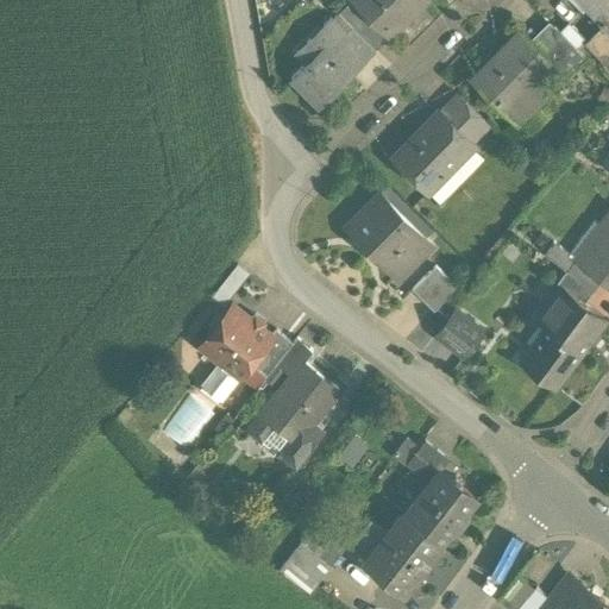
[(426,0),(351,0),(352,1),(389,38),(427,0),(426,0)]
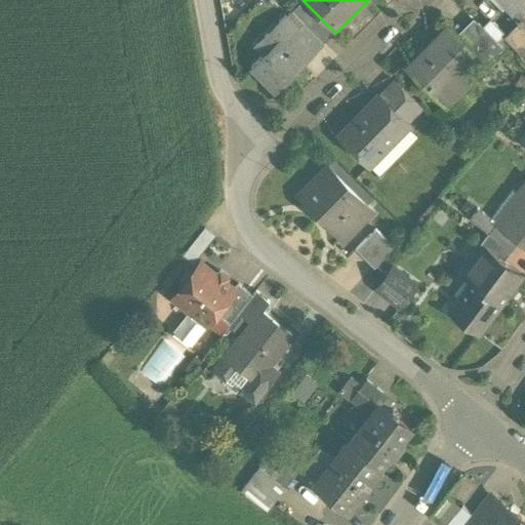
[(524,0),(498,0),(516,17),(517,16),(521,21),(522,21),(524,23),(524,0)]
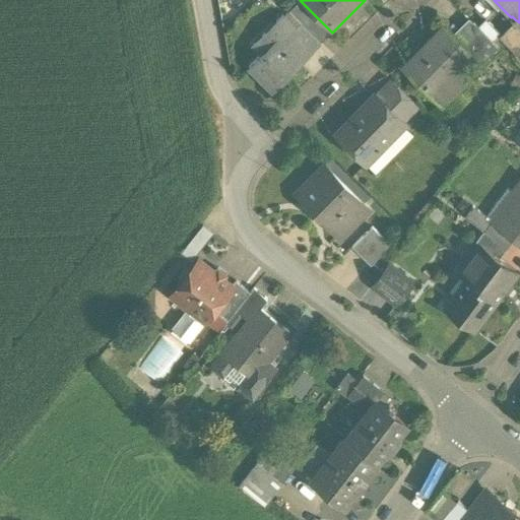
[(332,33),(301,1),(288,12),(301,24),(320,44),(332,33)]
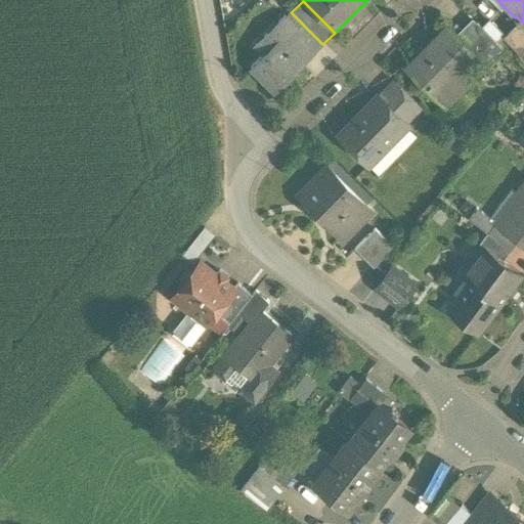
[(274,49),(267,56),(265,54),(262,56),(250,69),(274,92),(313,53),(294,34),(298,30),(285,16),(263,37),(274,49)]
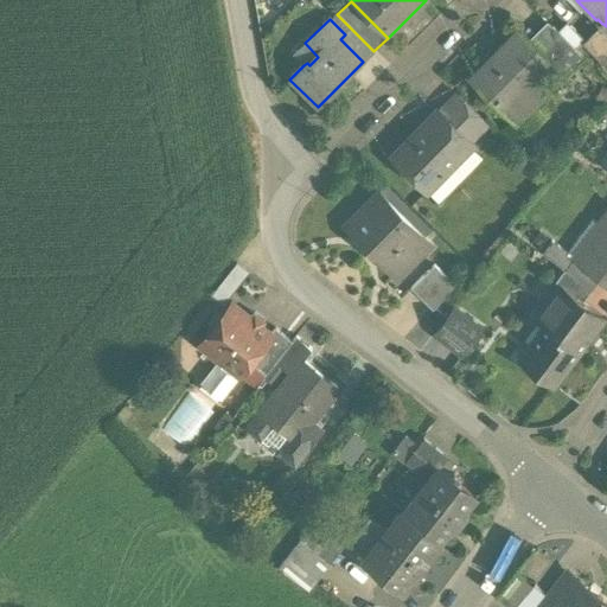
[(606,26),(604,24),(602,24),(582,44),(606,68),(606,26)]
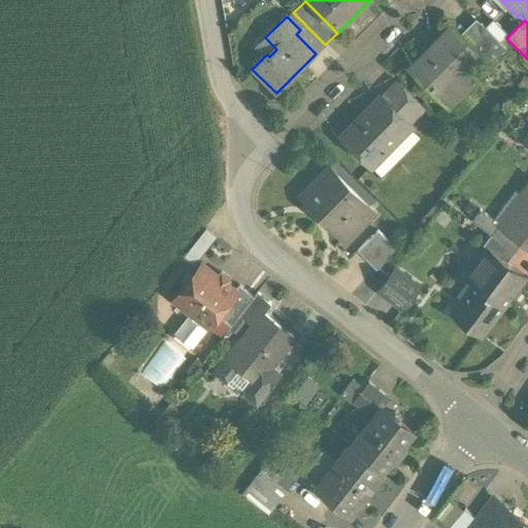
[(507,52),(481,24),(464,40),(477,54),(476,56),(490,69),(507,52)]
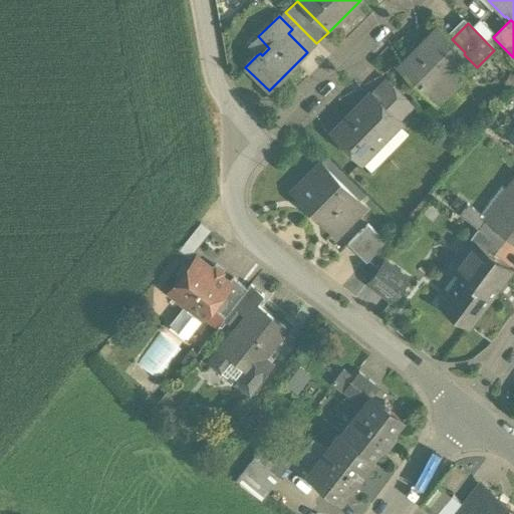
[(316,43),(297,24),(292,29),(288,33),(307,52),(316,43)]
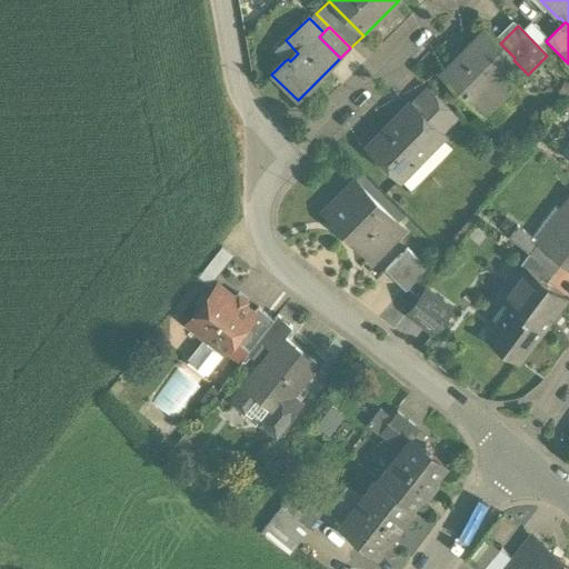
[(485,28),(448,66),(438,76),(460,97),(481,118),(510,90),(497,77),(513,60),(515,58),(500,43),(485,28)]
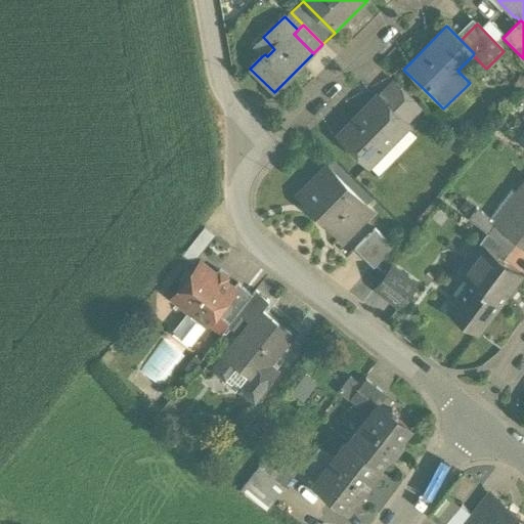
[(253,47),(262,56),(265,54),(267,56),(274,49),(263,37),(253,47)]
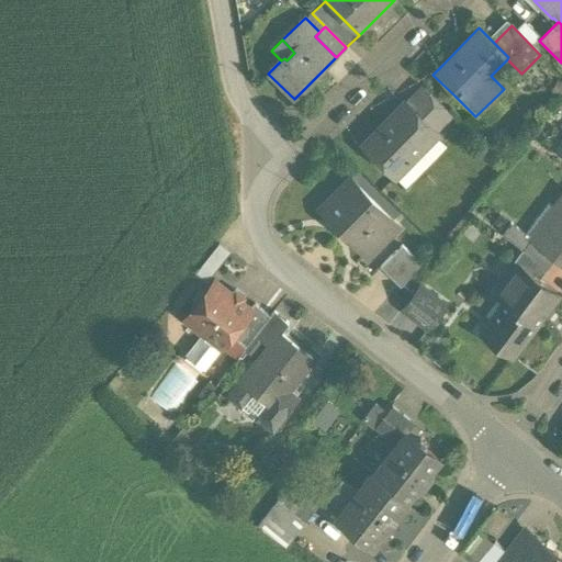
[(450,115),(423,89),(406,105),(430,131),(430,132),(431,134),(450,115)]
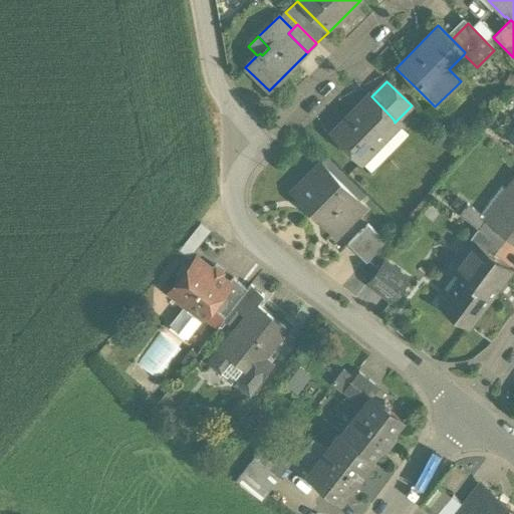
[(369,95),(331,134),(360,163),(387,136),(382,132),(394,120),(394,119),(371,96),(369,95)]
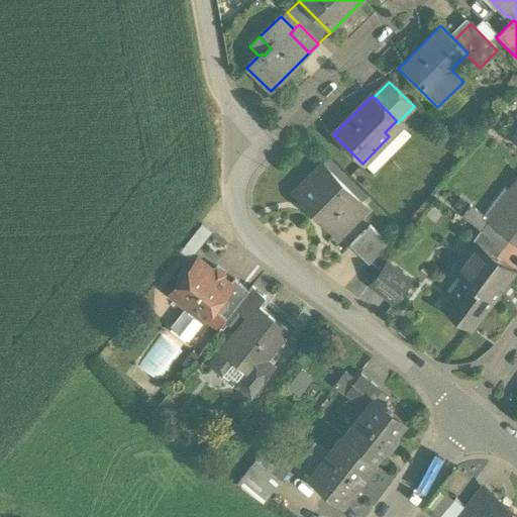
[(365,209),(320,166),(295,192),(310,206),(311,205),(340,234),(365,209)]
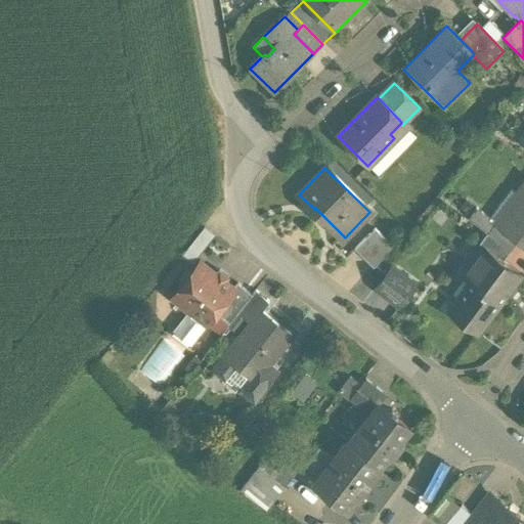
[(523,181),(494,221),(493,223),(517,241),(523,245),(523,181)]
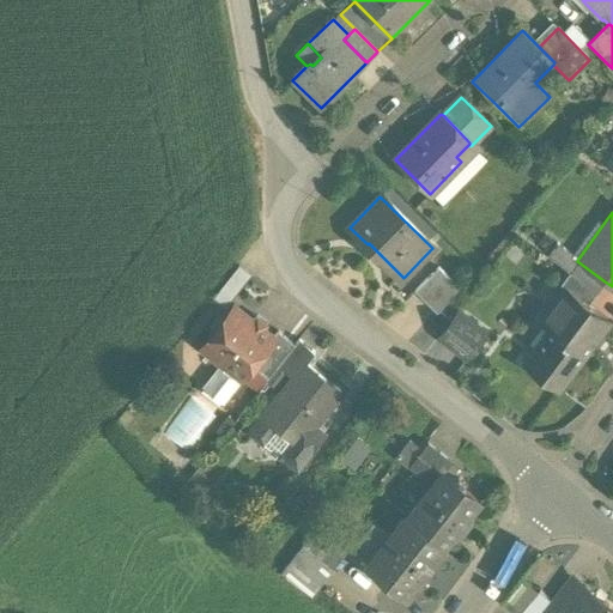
[(578,259),(557,243),(547,256),(569,273),(577,261),(578,259)]
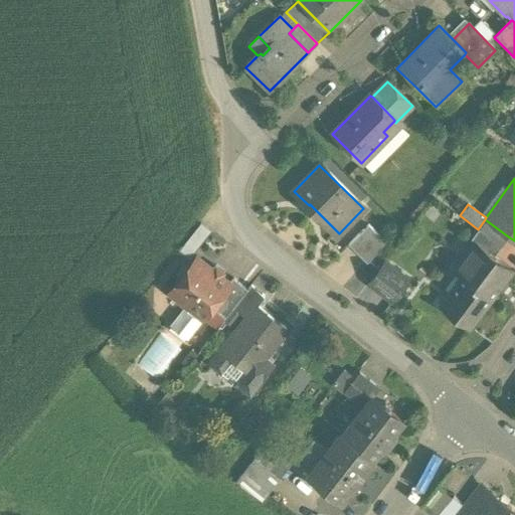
[(508,236),(485,219),(478,229),(501,246),(508,236)]
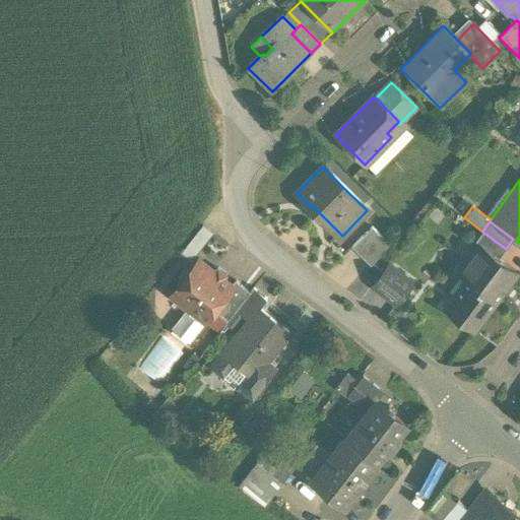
[(188,250),(198,257),(214,237),(205,229),(188,250)]
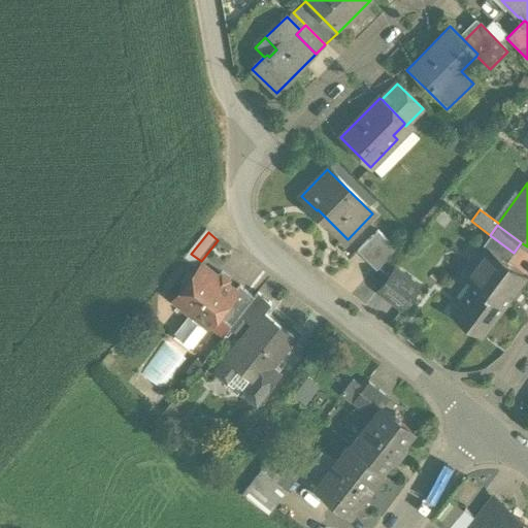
[(395,250),(377,232),(357,252),(375,271),(378,268),(395,250)]
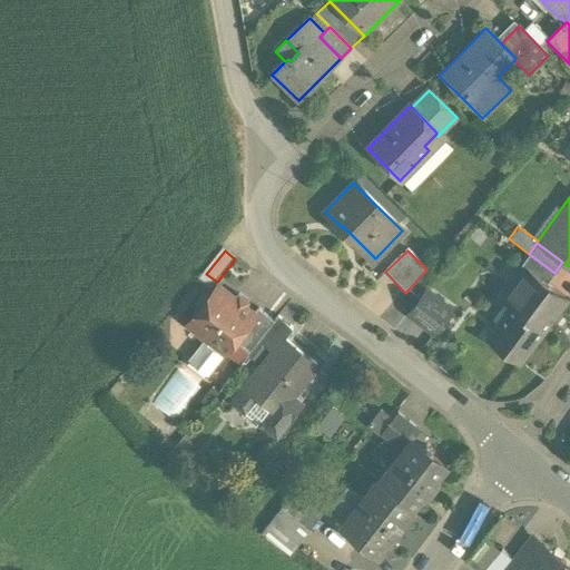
[(554,273),(529,254),(521,265),(526,268),(527,267),(547,283),(554,273)]
